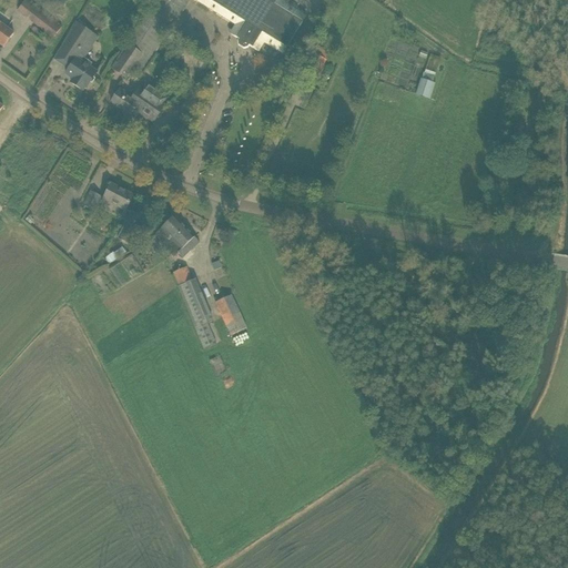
[(53,38),(62,27),(28,0),(26,0),(18,10),(53,38)]
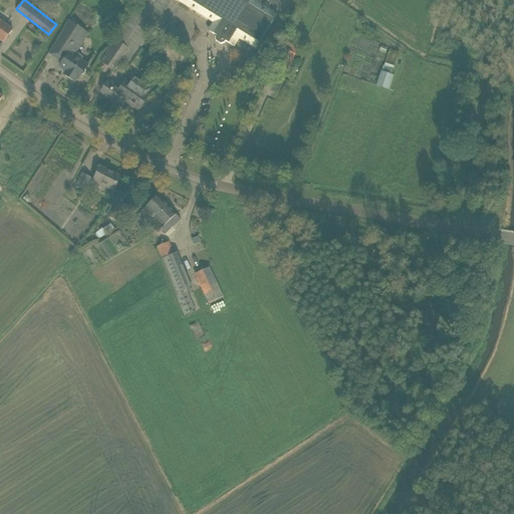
[(62,0),(42,0),(56,10),(62,0)]
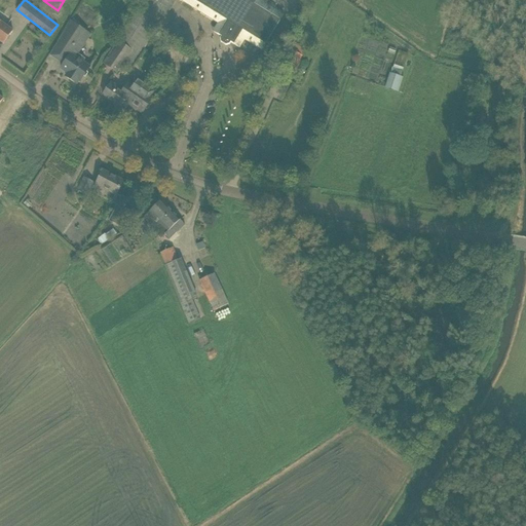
[(107,57),(103,63),(116,72),(123,63),(130,68),(156,30),(175,2),(172,0),(179,0),(218,24),(215,29),(223,34),(221,38),(222,41),(224,41),(226,42),(226,44),(230,43),(232,40),(241,45),(245,40),(262,51),(267,42),(284,15),(266,5),(258,0),(145,0),(117,42),(119,43),(108,59),(107,57)]
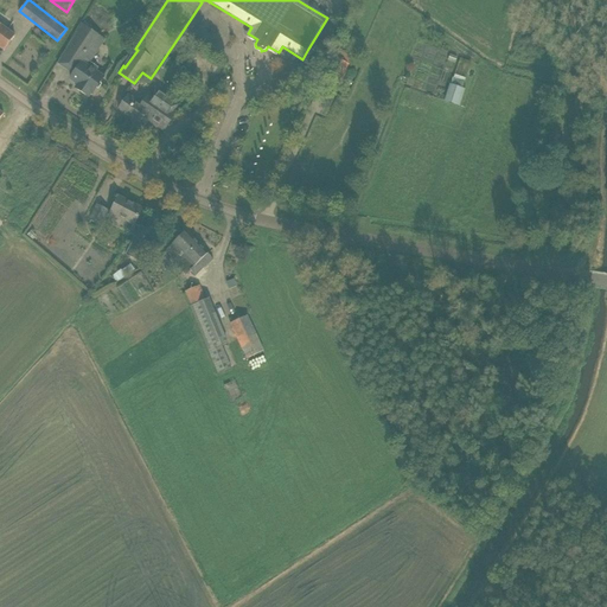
[(0,49),(4,51),(14,37),(0,25),(0,49)]
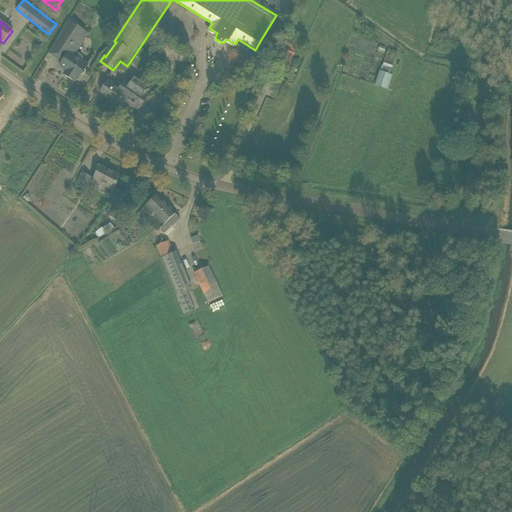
[(76,53),(89,34),(73,23),(57,47),(68,54),(59,67),(66,71),(64,75),(74,82),(76,79),(77,79),(83,71),(86,66),(80,62),(83,57),(76,53)]
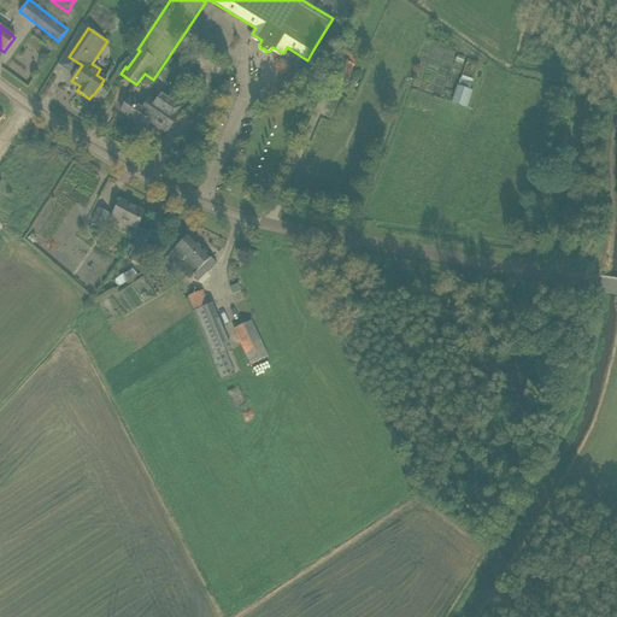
[(346,86),(354,66),(353,65),(357,57),(344,51),(340,60),(341,62),(334,81),(346,86)]
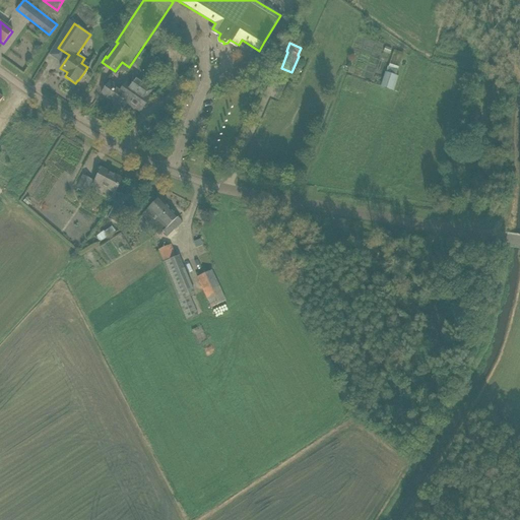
[(127,81),(121,89),(110,82),(102,93),(114,103),(113,104),(119,108),(120,106),(123,108),(127,103),(140,112),(150,98),(149,98),(154,89),(132,74),(127,81)]
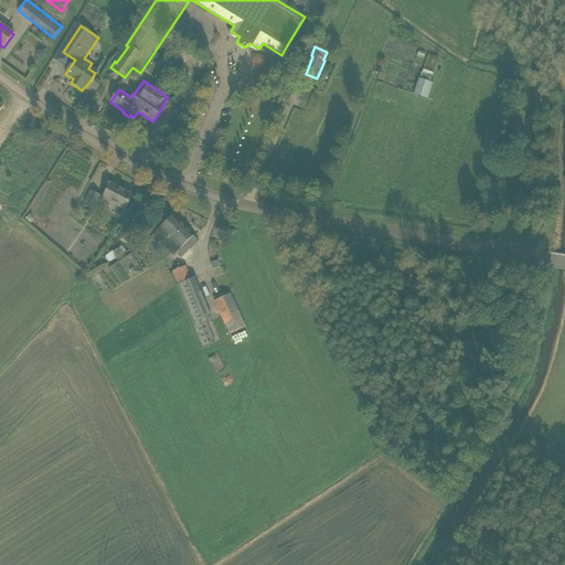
[(109,202),(124,210),(132,195),(110,183),(102,201),(108,205),(109,202)]
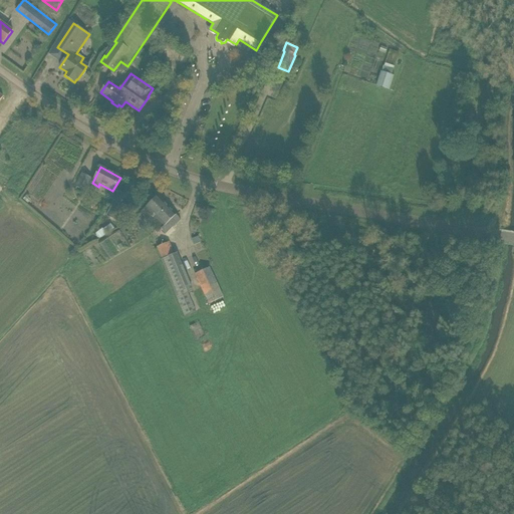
[(91,179),(83,175),(77,187),(85,191),(91,179)]
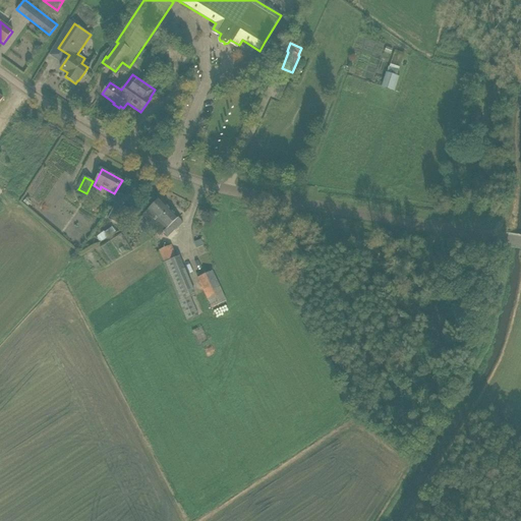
[(119,194),(108,218),(120,225),(131,201),(119,194)]
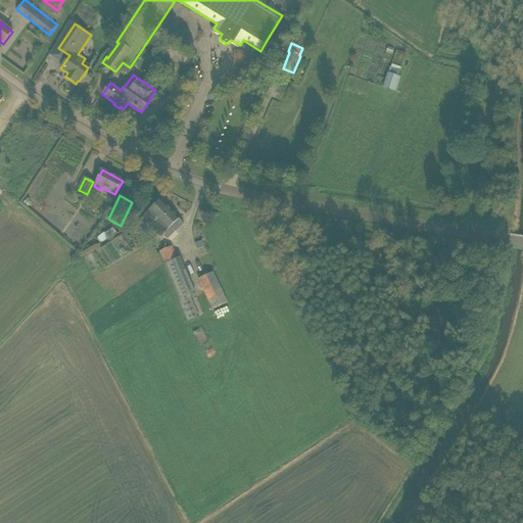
[(142,217),(147,221),(152,228),(153,230),(160,238),(164,234),(171,240),(178,234),(176,232),(184,224),(159,199),(142,217)]
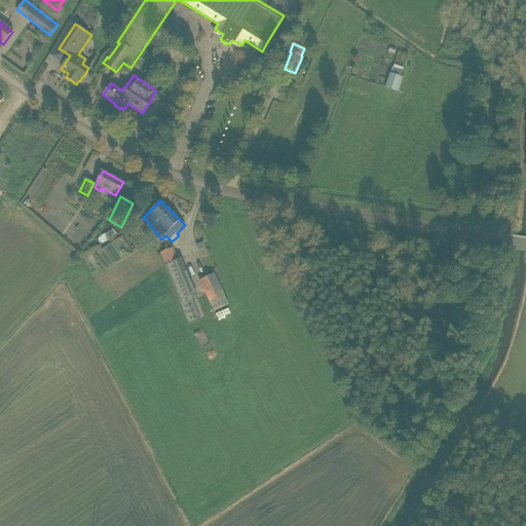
[(198,298),(182,259),(179,261),(173,248),(160,254),(165,266),(164,266),(178,298),(177,299),(188,324),(199,320),(195,311),(196,311),(191,301),(198,298)]
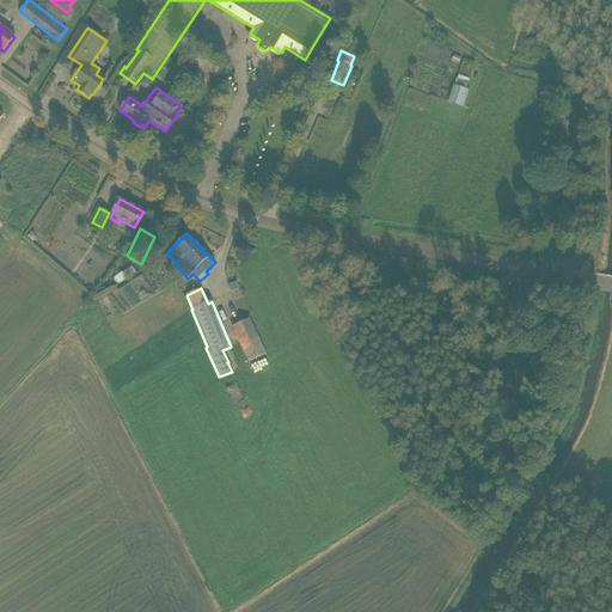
[(267,354),(250,318),(232,326),(249,362),(267,354)]
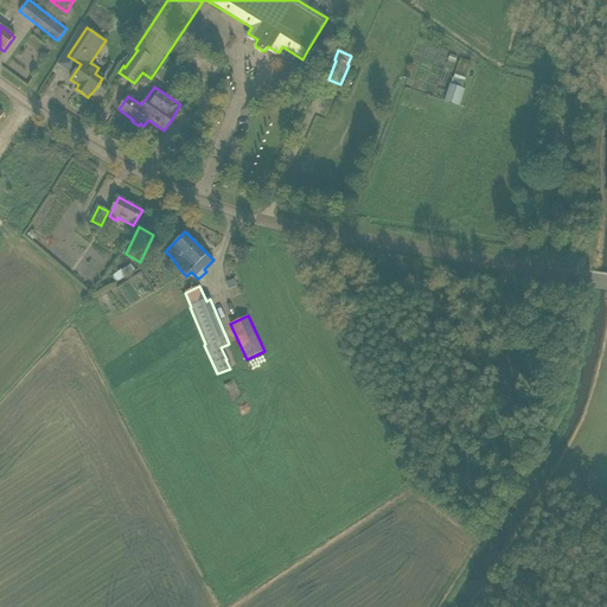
[(231,401),(241,396),(235,381),(224,385),(231,401)]
